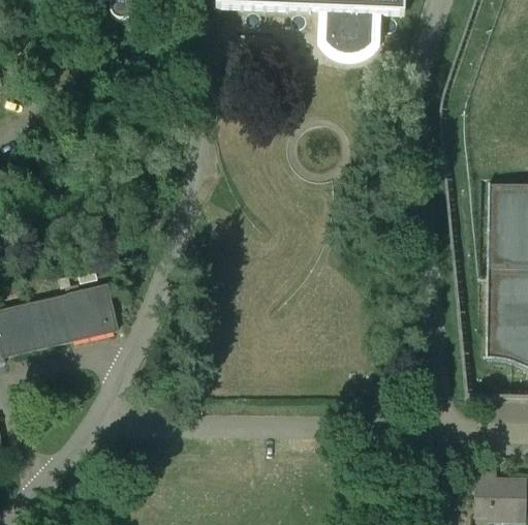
[(84,0),(84,3),(112,4),(111,13),(112,16),(113,18),(114,19),(116,20),(117,21),(119,22),(121,22),(123,22),(125,22),(126,22),(128,21),(129,20),(131,18),(132,17),(133,14),(133,5),(133,0),(217,0),(217,8),(325,12),(324,41),(329,47),(332,50),(336,53),(342,55),(345,56),(349,56),(352,56),(356,56),(360,55),(364,53),(367,52),(371,48),(374,43),(375,14),(405,16),(406,0),(84,0)]
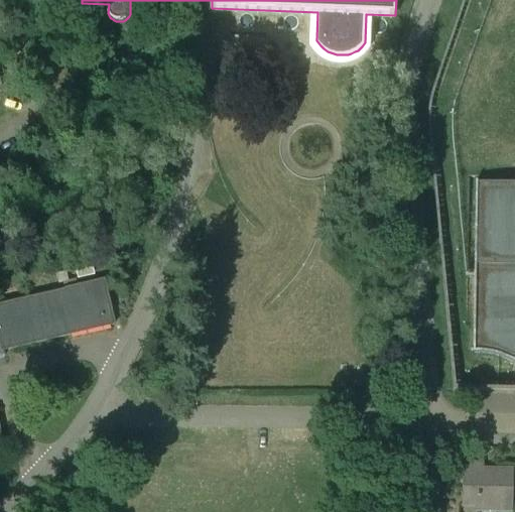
[(514,179),(476,179),(474,272),(473,350),(478,350),(486,350),(490,351),(499,353),(506,356),(513,360),(514,360),(514,179)]
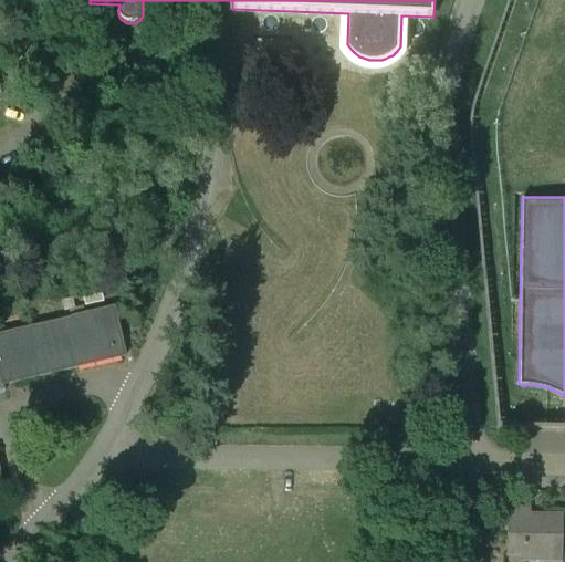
[(85,303),(104,299),(102,290),(83,294),(85,303)]
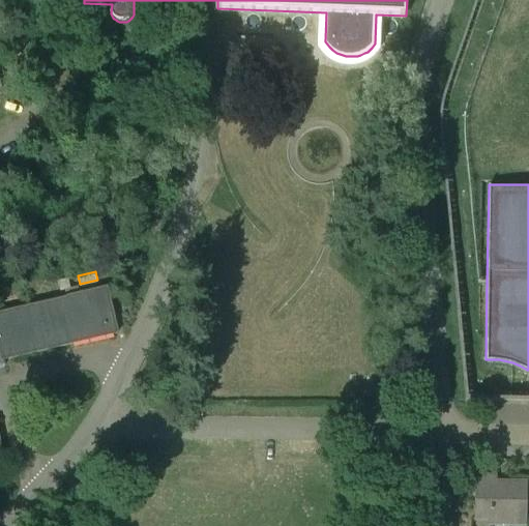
[(58,279),(62,295),(80,291),(79,284),(70,286),(68,275),(58,279)]
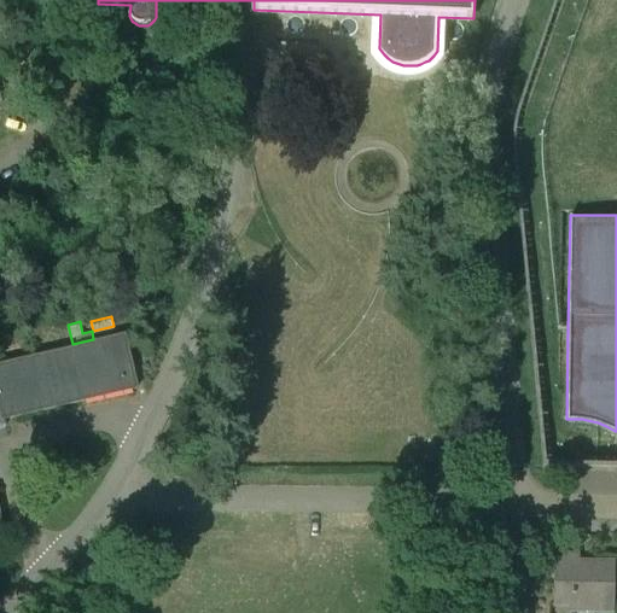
[(5,415),(121,389),(138,385),(126,332),(81,343),(81,344),(0,362),(0,530),(4,530),(0,508),(0,424),(6,422),(5,415)]
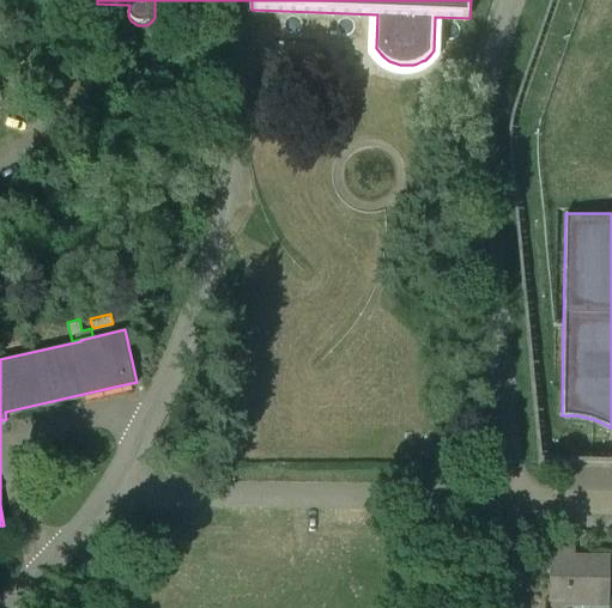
[(552,546),(551,591),(574,593),(574,600),(609,600),(610,554),(574,553),(574,546),(552,546)]
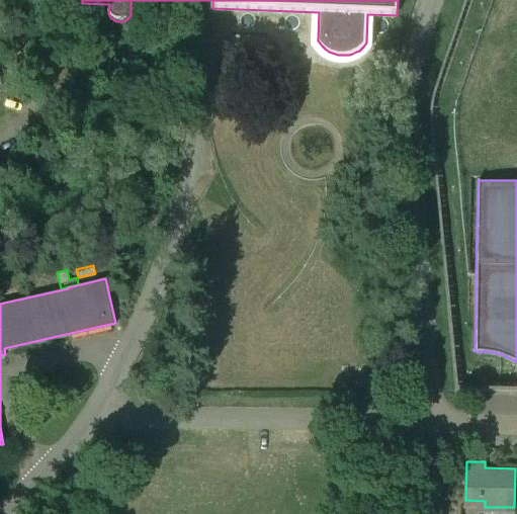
All buildings are outlined.
